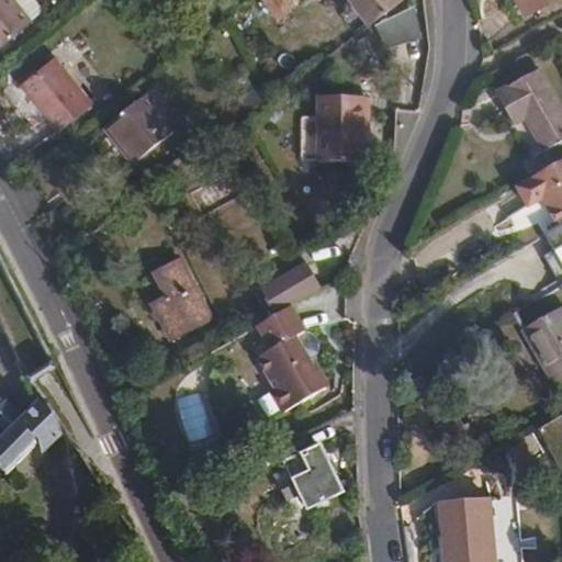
[(8,0),(0,0),(0,41),(25,22),(8,0)]
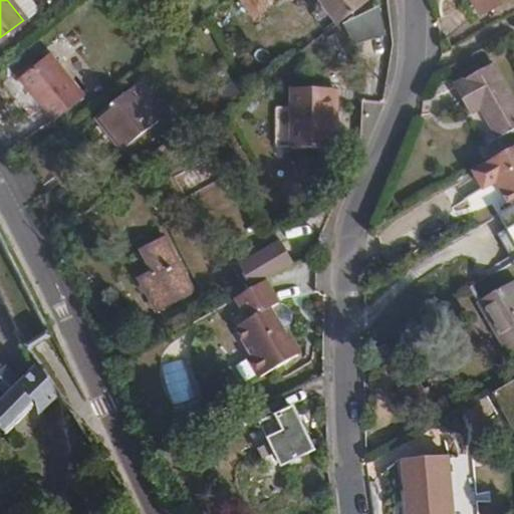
[(238,0),(247,12),(257,6),(252,0),(238,0)]
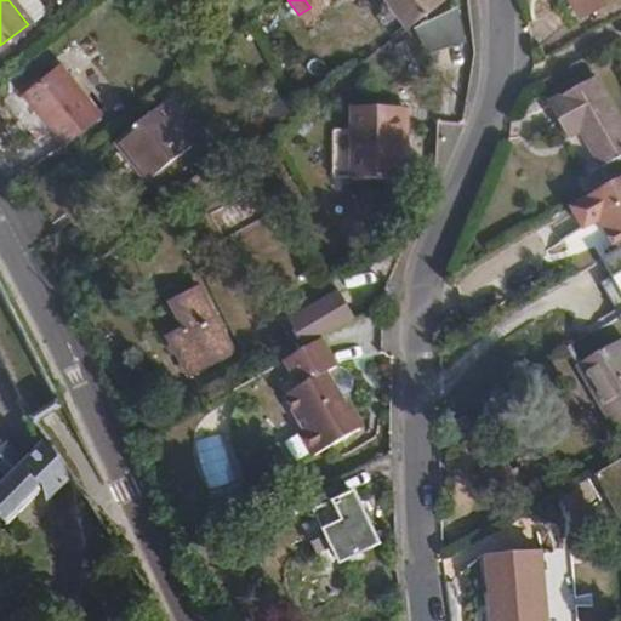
[(383,0),(404,27),(439,0),(383,0)]
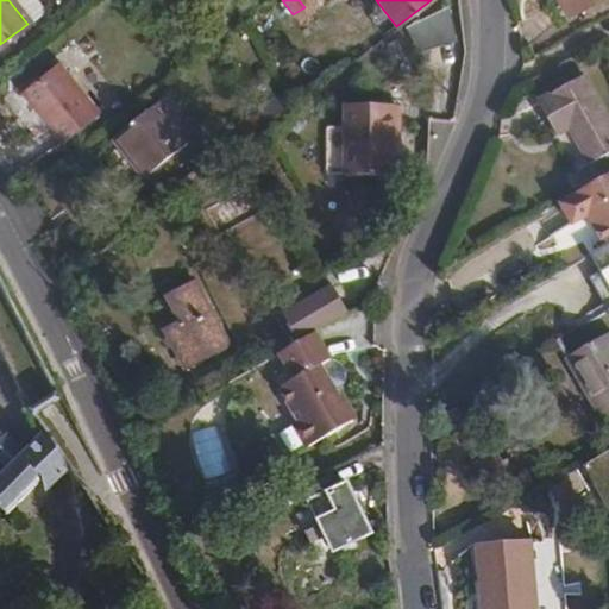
[(552,0),(564,18),(595,0),(552,0)]
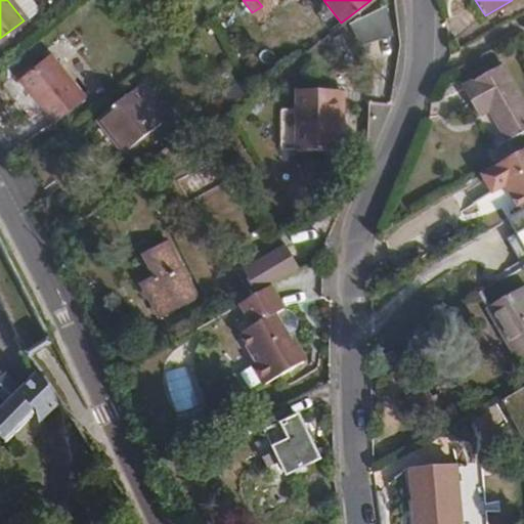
[(262,6),(252,12),(256,18),(265,11),(262,6)]
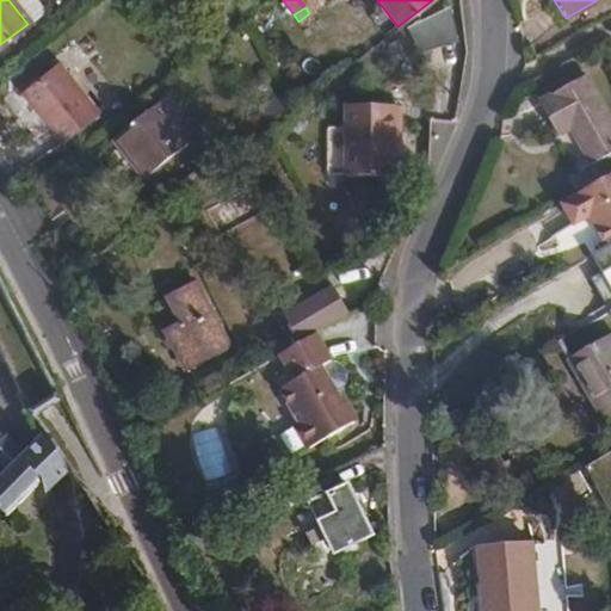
[(97,110),(56,59),(18,91),(60,141),(97,110)]
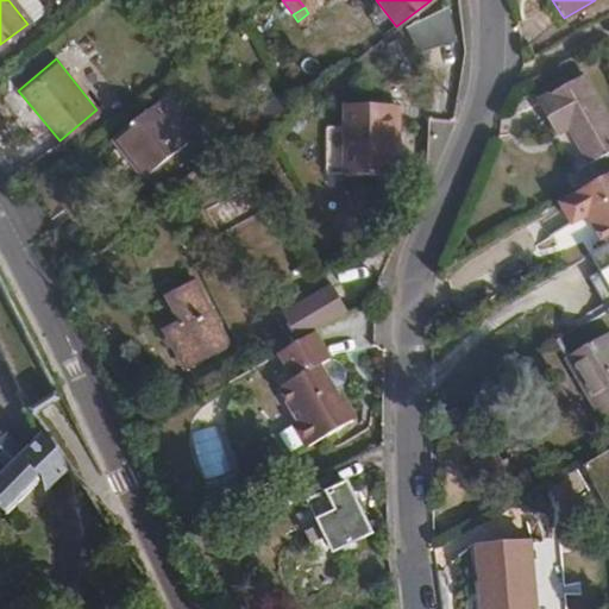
[(608,118),(583,74),(538,99),(557,132),(570,125),(589,159),(608,148),(608,118)]
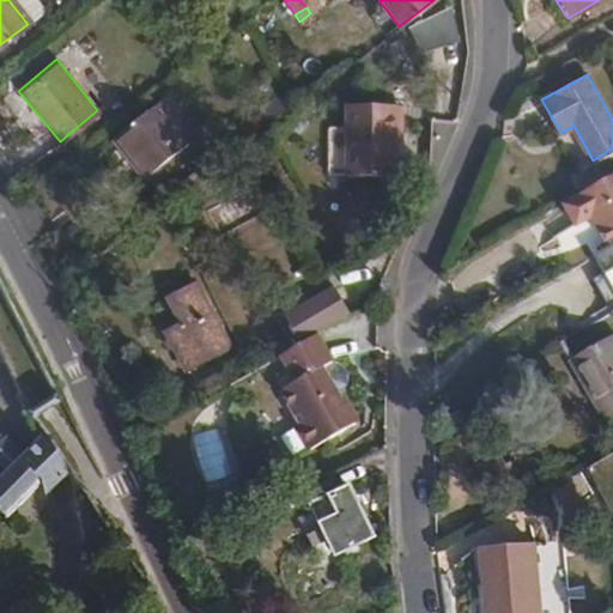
[(269,102),(278,115),(295,103),(286,91),(269,102)]
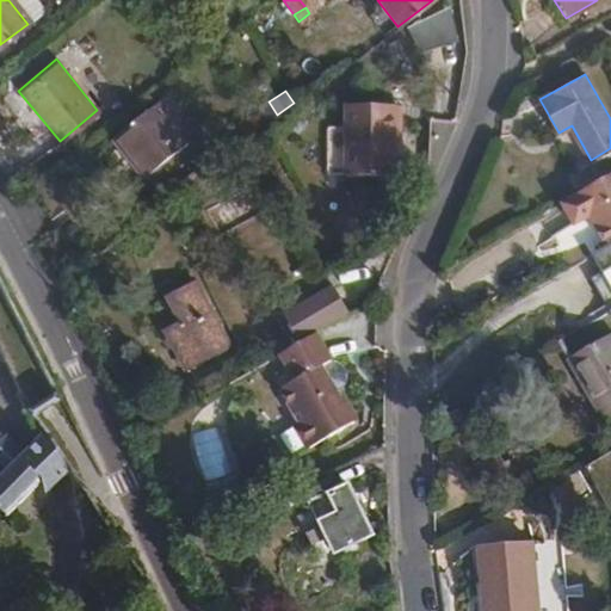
[(394,142),(394,103),(340,103),(340,173),(394,174),(394,142)]
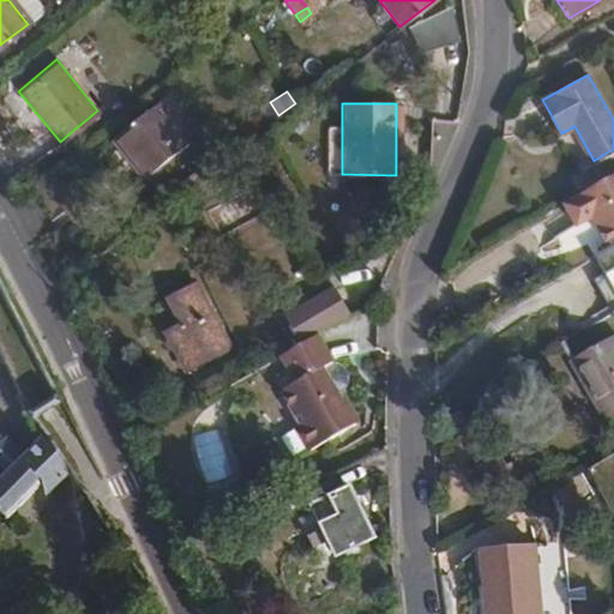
[(158,104),(115,136),(144,178),(188,145),(158,104)]
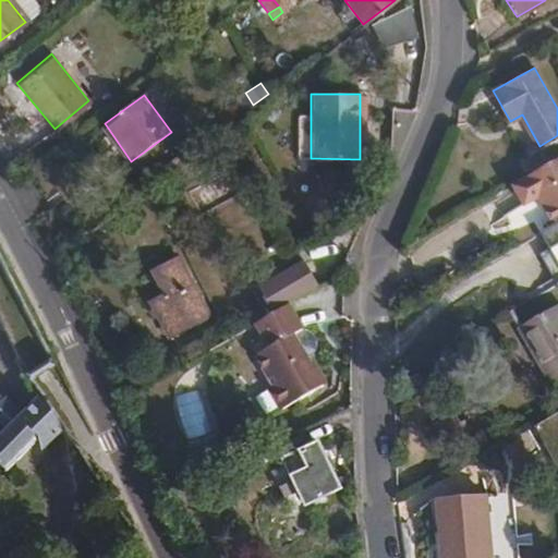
[(535,197),(550,222),(557,220),(557,219),(557,156),(510,183),(521,204),(535,197)]
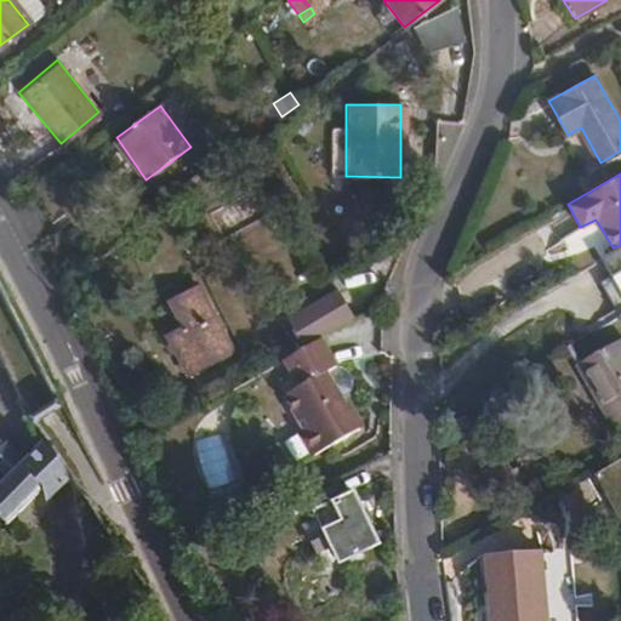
[(311,341),(320,335),(354,315),(339,288),(294,312),(311,341)]
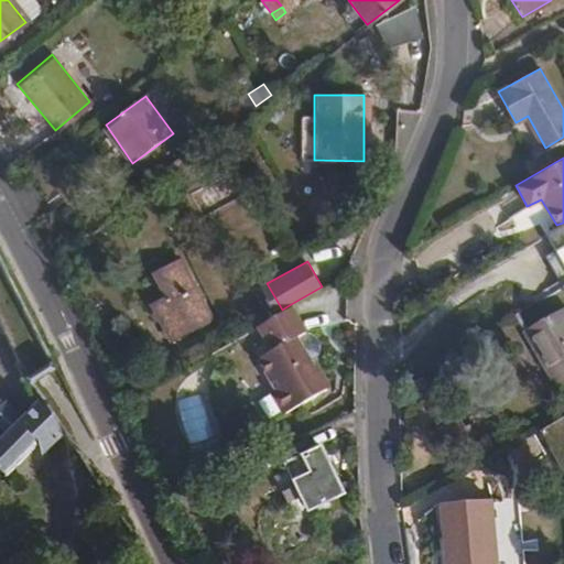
[(164,297),(150,305),(169,340),(210,318),(179,262),(152,277),(164,297)]
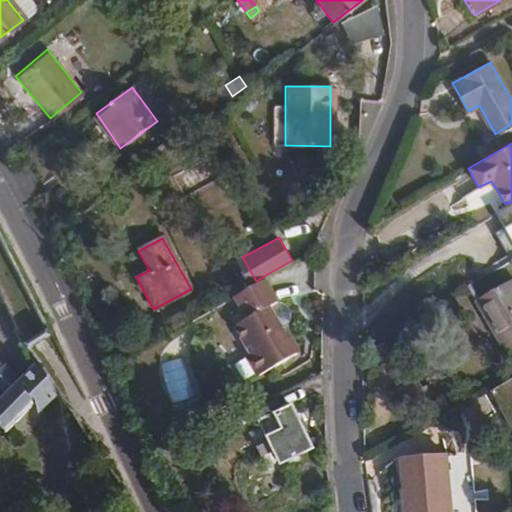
[(256,281),(234,294),(247,316),(235,323),(251,352),(245,355),(256,374),(297,350),(271,306),(279,301),(264,276),(256,281)]
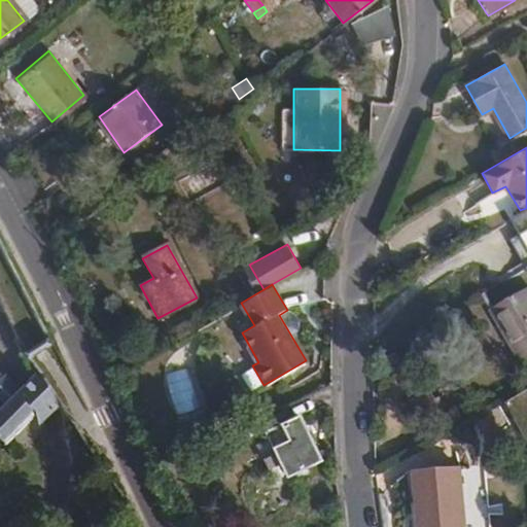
[(526,287),(490,309),(521,362),(526,358),(526,287)]
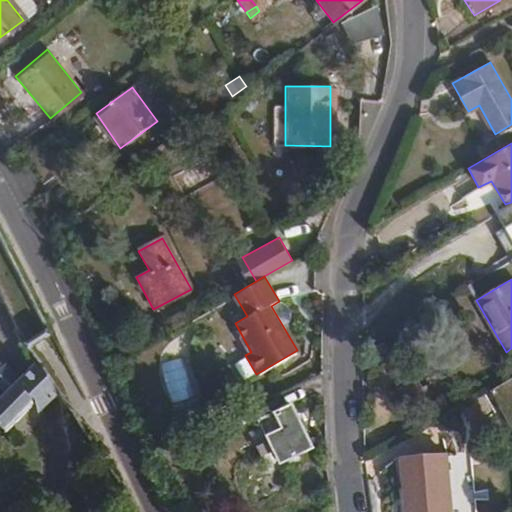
[(58,390),(36,358),(19,374),(3,359),(0,361),(0,360),(0,389),(3,392),(0,394),(0,427),(3,430),(32,401),(35,412),(58,390)]
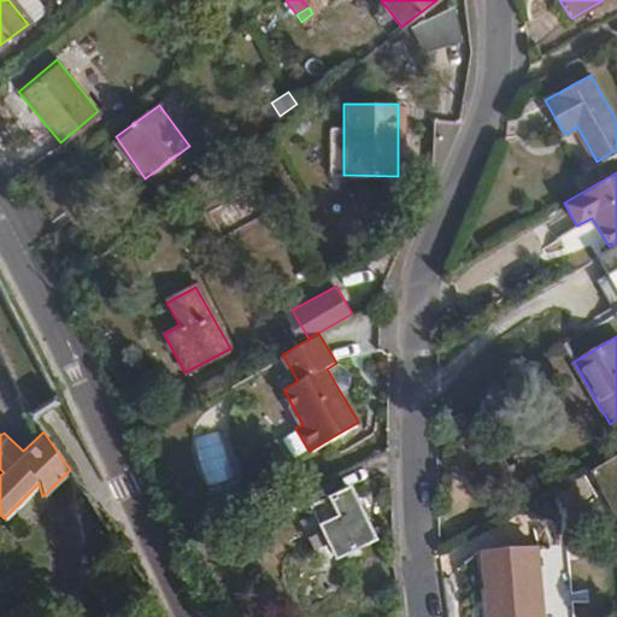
[(334,485),(312,495),(342,556),(380,538),(357,486),(339,494),(334,485)]
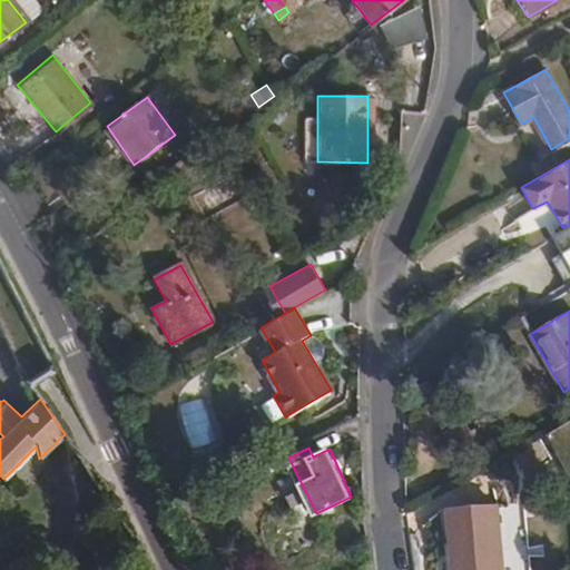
[(500,569),(494,504),(444,509),(448,549),(452,548),(453,569),(500,569)]
